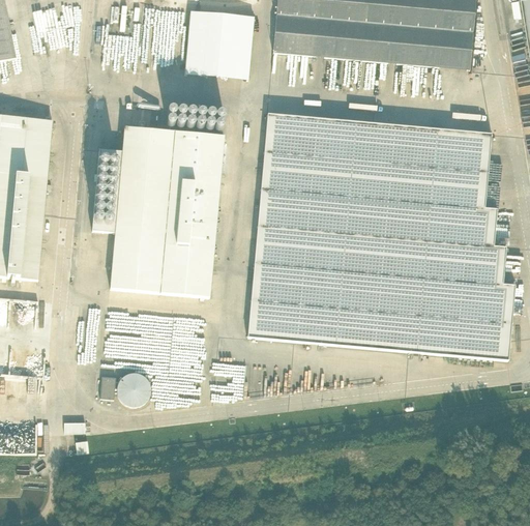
[(0,0),(0,58),(16,56),(3,0),(0,0)]
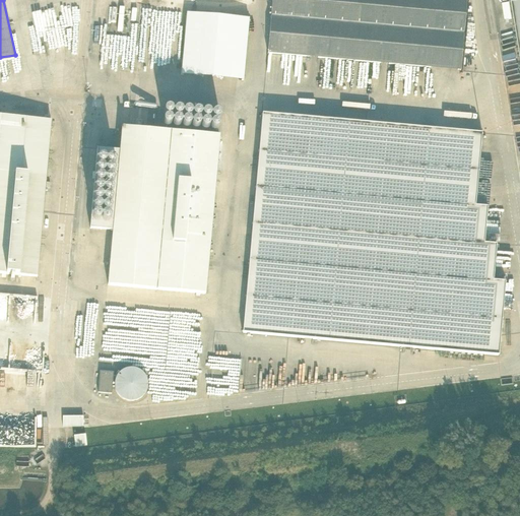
[(271,0),(267,50),(460,67),(466,0),(271,0)]
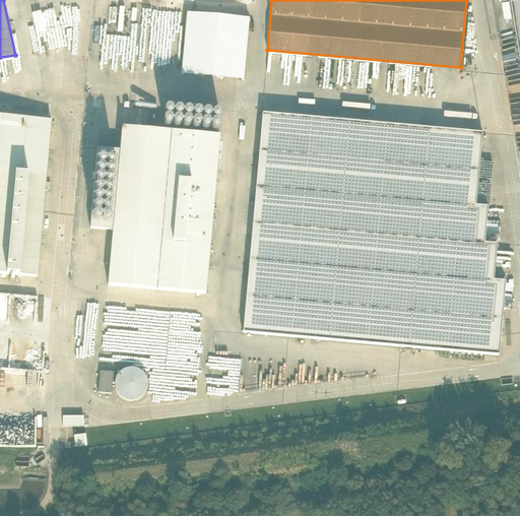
[(511,0),(519,61),(519,0),(511,0)]
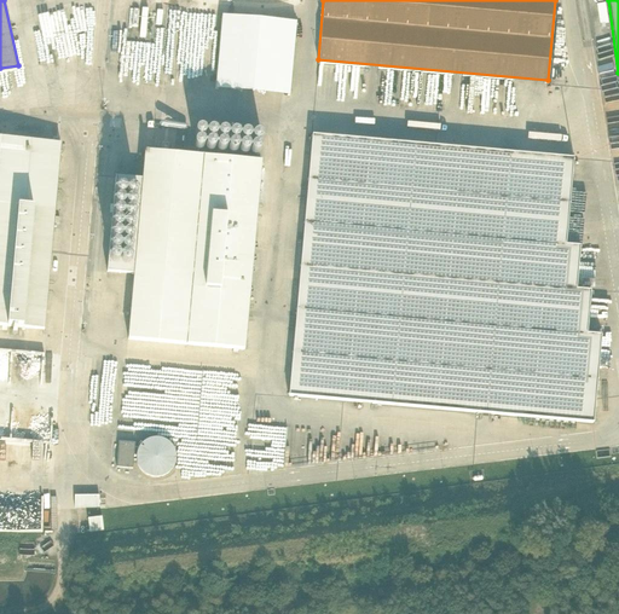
[(296,15),(220,9),(214,84),(290,88),(296,15)]
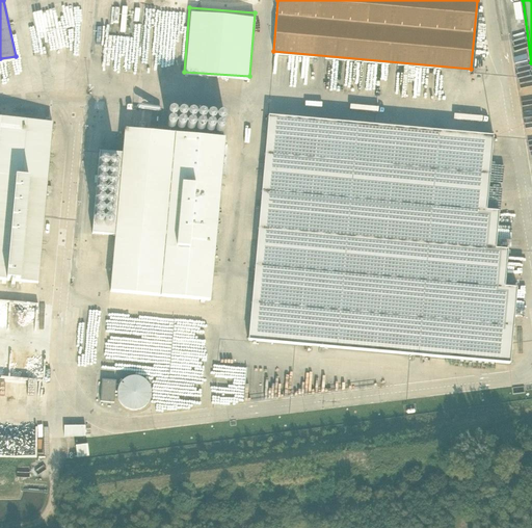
[(0,275),(38,280),(53,117),(0,113),(0,275)]
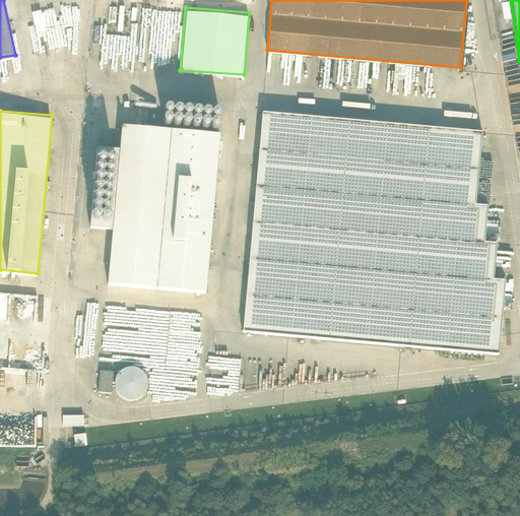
[(481,130),(263,111),(243,329),(497,352),(504,281),(494,280),(498,244),(483,242),(486,205),(474,204),(481,130)]
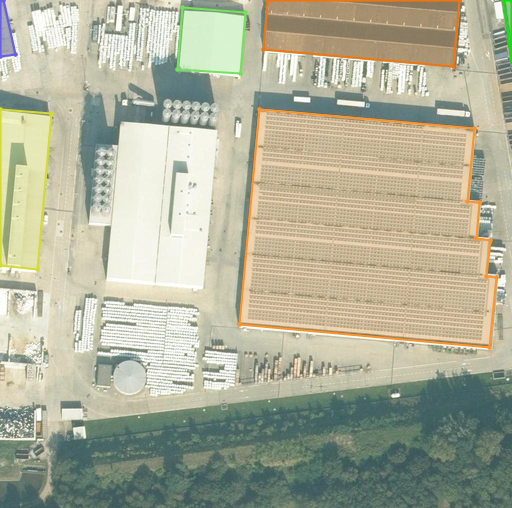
[(216,130),(119,121),(117,145),(95,143),(88,221),(110,224),(105,277),(202,286),(216,130)]
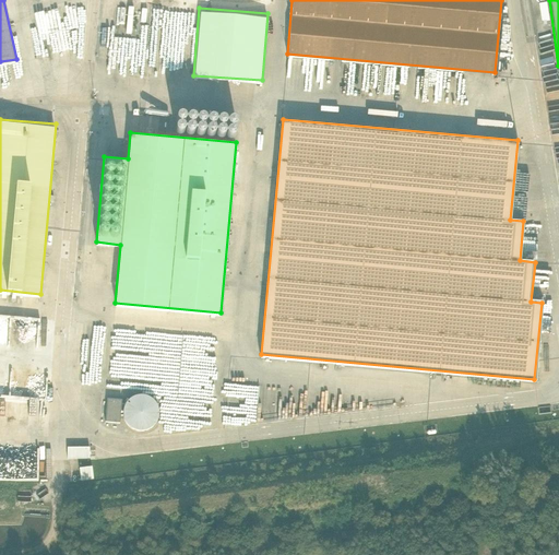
[(139,425),(144,425),(150,423),(154,418),(157,413),(157,406),(156,400),(153,396),(147,392),(142,390),(137,390),(131,392),(127,396),(123,401),(122,405),(122,411),(125,416),(128,421),(132,424),(139,425)]
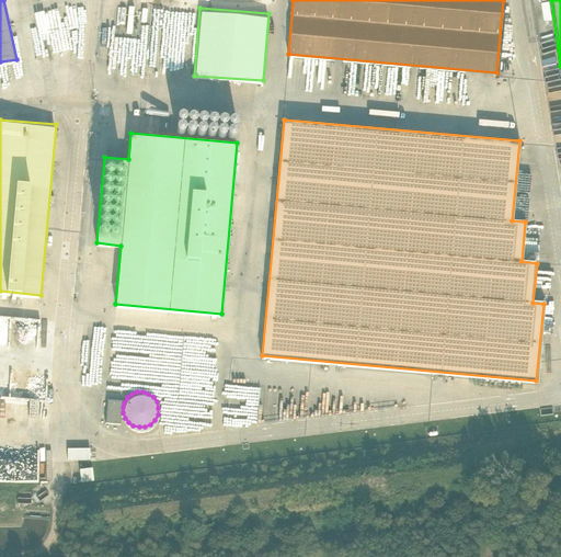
[(122,398),(107,397),(105,420),(121,421),(122,398)]
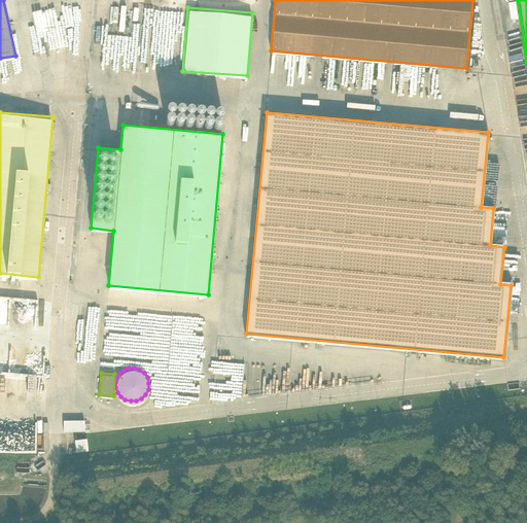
[(39,377),(21,376),(21,398),(38,399),(39,377)]
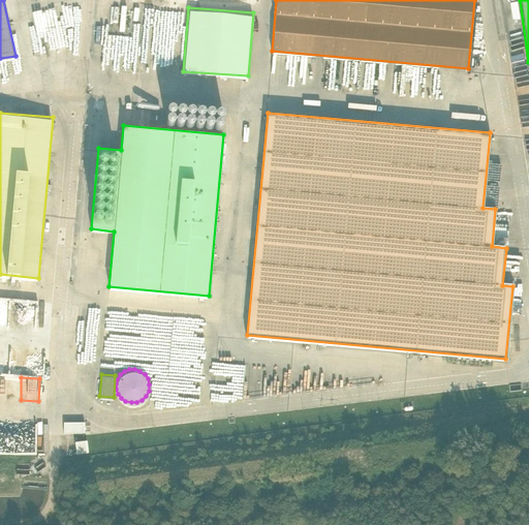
[(71,408),(63,420),(70,426),(80,414),(71,408)]
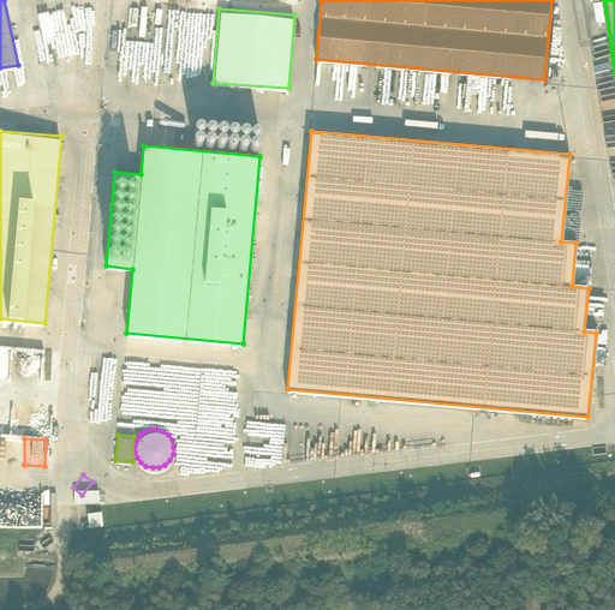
[(30,521),(43,521),(42,498),(30,498),(30,521)]
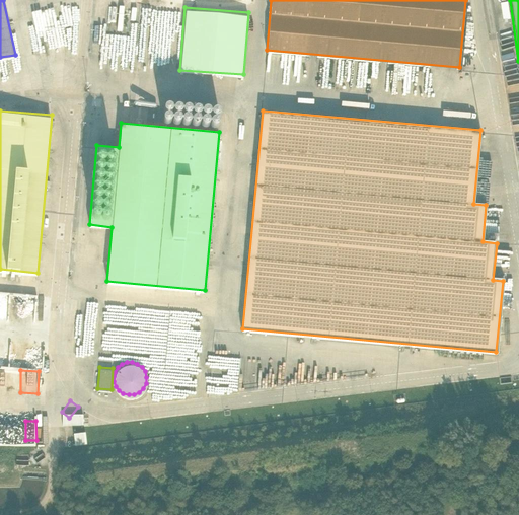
[(86,441),(85,429),(73,431),(74,438),(71,438),(72,442),(75,442),(75,443),(86,441)]
